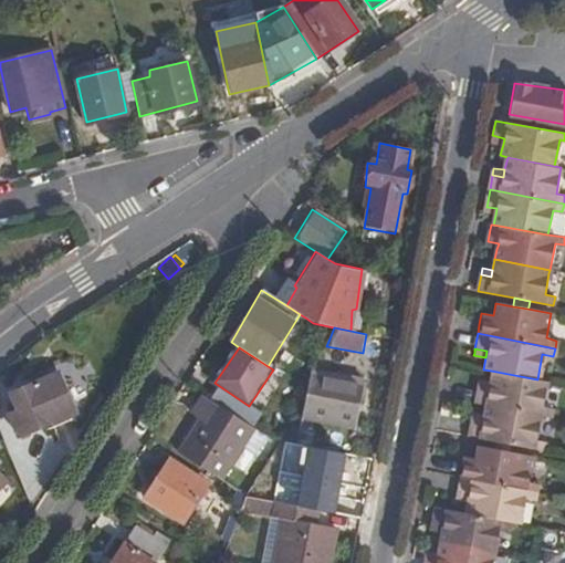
[(315,369),(312,379),(305,418),(356,427),(365,379),(315,369)]
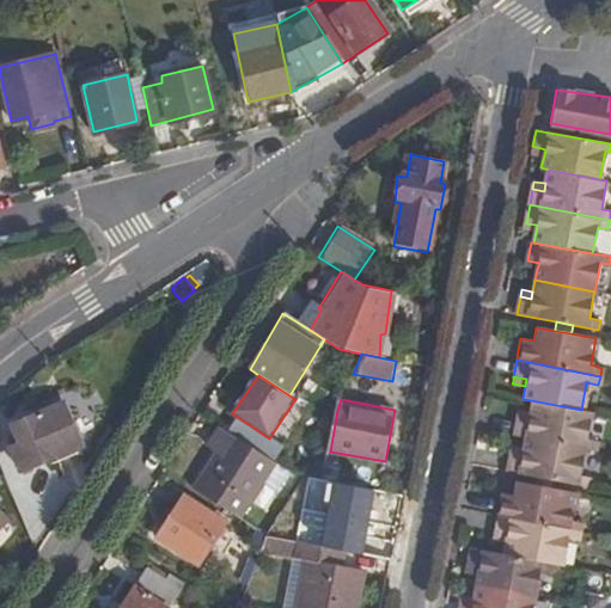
[(514,422),(511,436),(524,437),(581,448),(594,450),(596,441),(584,438),(588,411),(581,410),(531,400),(530,412),(529,419),(515,417),(514,422)]
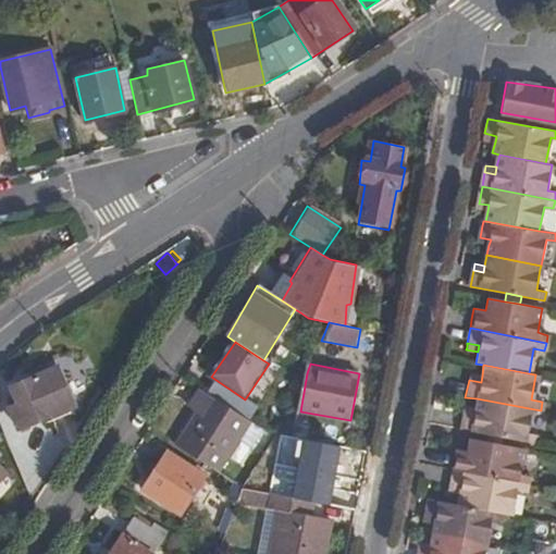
[(69,411),(54,372),(10,391),(12,398),(5,402),(7,406),(8,406),(9,411),(8,413),(15,432),(69,411)]
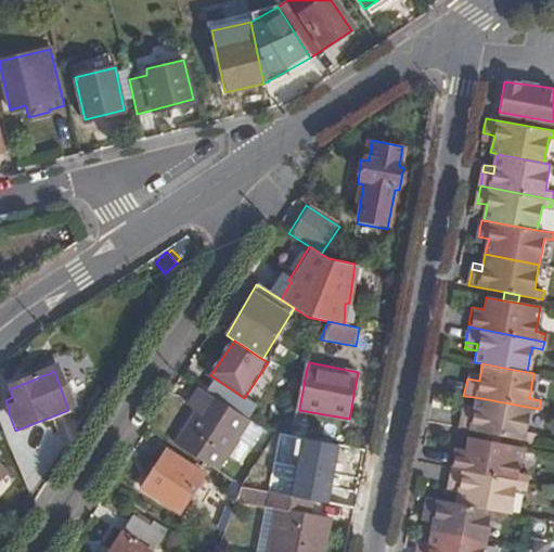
[(468,372),(467,379),(479,381),(480,374),(468,372)]
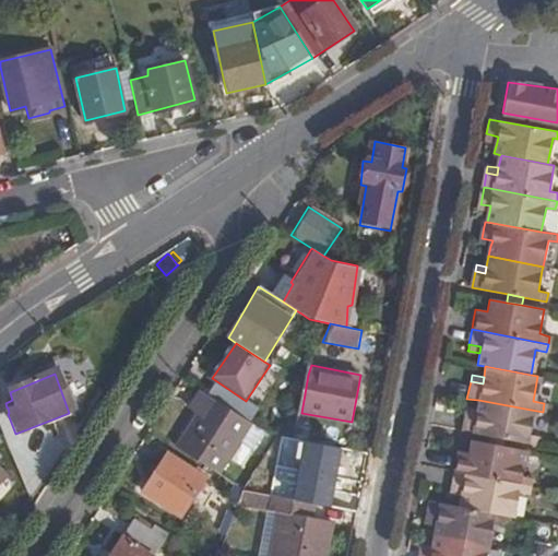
[(205,394),(196,388),(185,405),(194,413),(196,410),(205,394)]
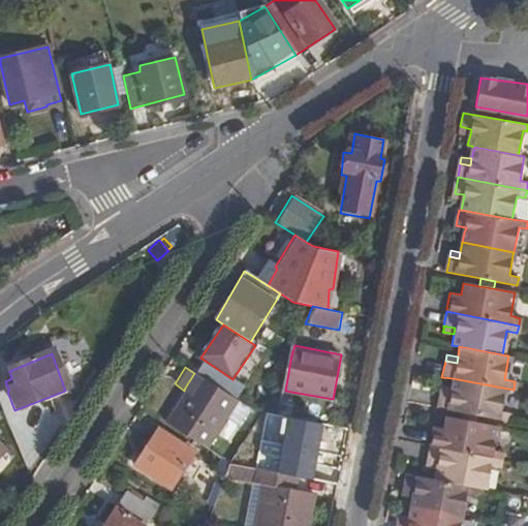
[(236,398),(194,373),(185,388),(227,413),(236,398)]
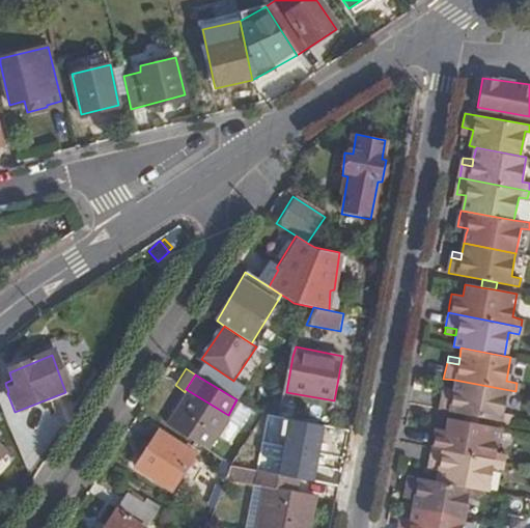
[(440,393),(437,409),(448,411),(508,422),(510,415),(501,414),(504,389),(454,380),(452,388),(450,395),(440,393)]
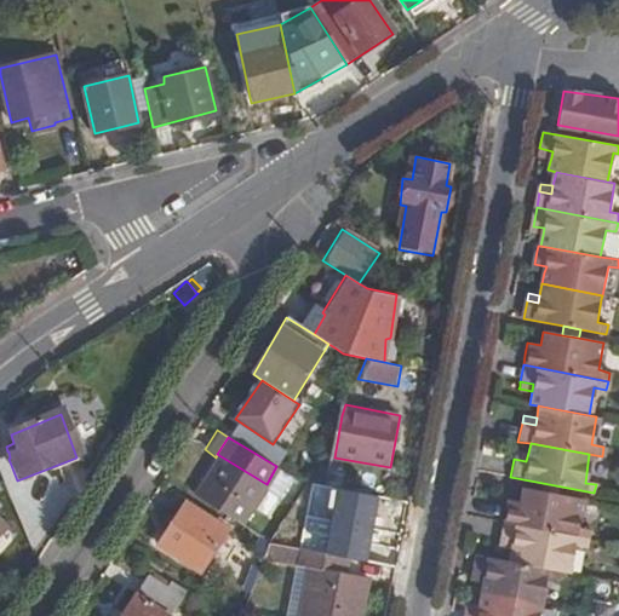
[(514,456),(514,459),(526,461),(528,453),(516,449),(514,456)]
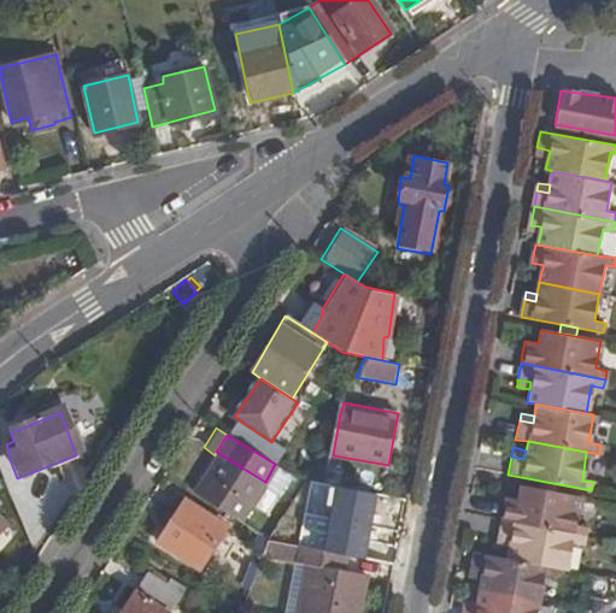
[(215,455),(193,489),(241,520),(251,505),(263,484),(265,482),(216,452),(215,455)]
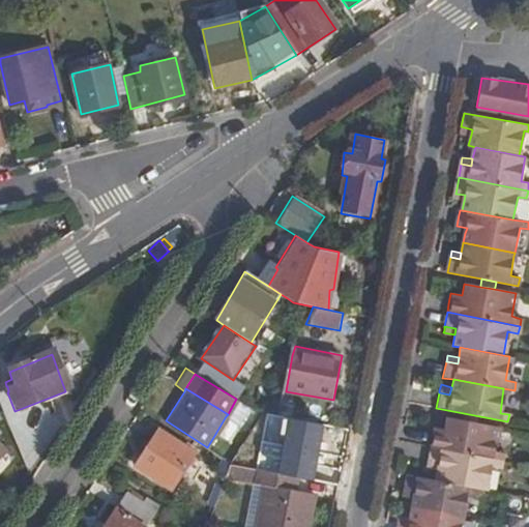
[(295,417),(297,403),(282,400),(280,415),(295,417)]
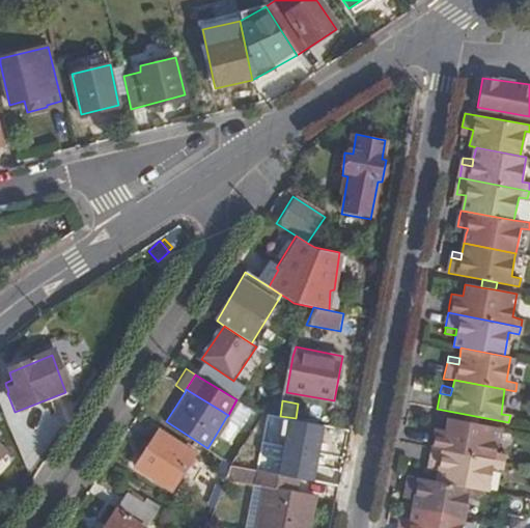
[(226,417),(216,435),(230,442),(241,424),(226,417)]
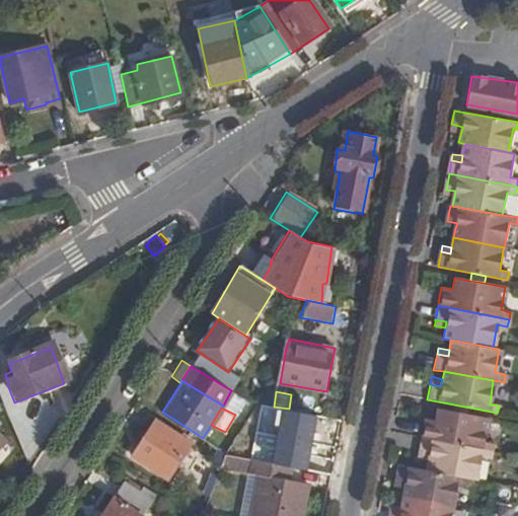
[(424,427),(421,438),(491,451),(493,444),(484,441),(487,423),(487,419),(437,410),(436,413),(435,422),(425,421),(424,427)]
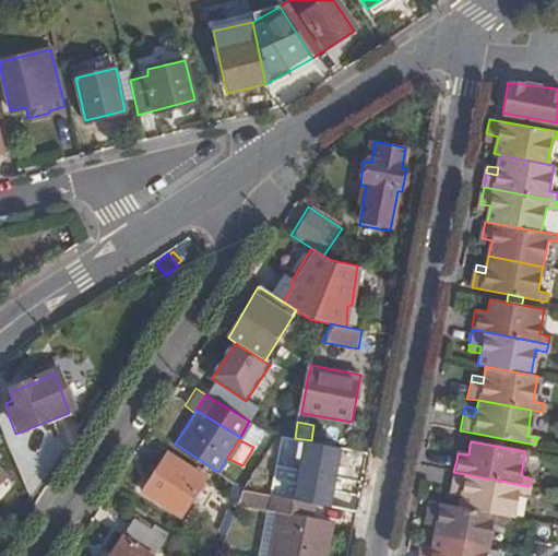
[(303,446),(298,473),(336,480),(341,451),(303,446)]
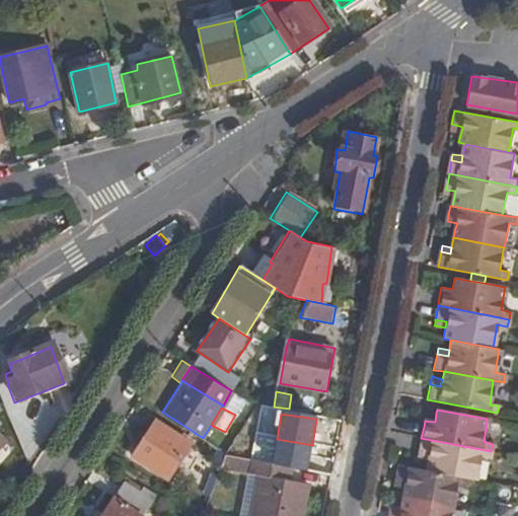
[(190,443),(156,421),(135,455),(169,476),(190,443)]
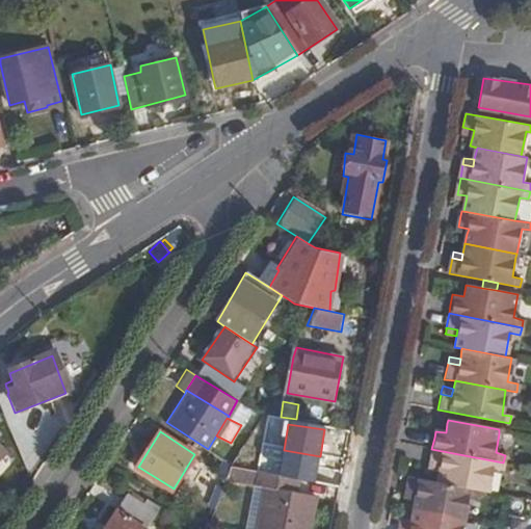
[(503,463),(431,449),(429,464),(440,465),(437,471),(435,482),(480,491),(487,492),(492,469),(501,470),(502,468),(503,463)]
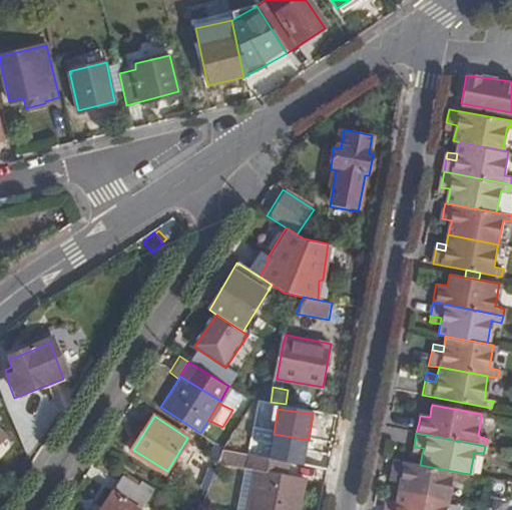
[(309,440),(274,434),(269,458),(278,460),(285,461),(305,464),(309,440)]
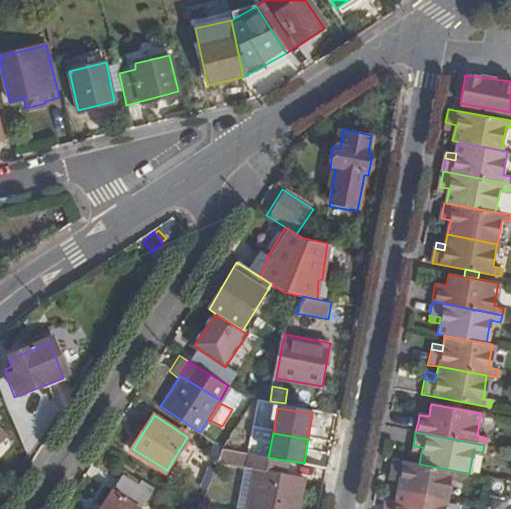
[(219,460),(224,448),(217,443),(210,454),(219,460)]
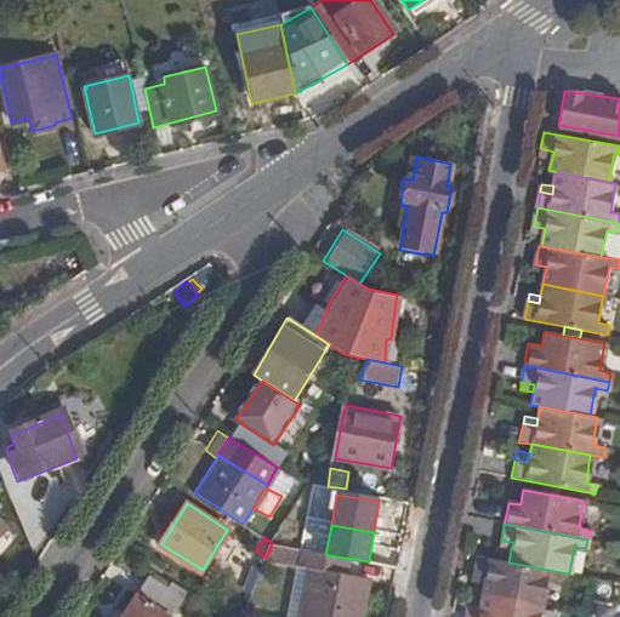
[(359,616),(368,577),(342,571),(334,570),(336,556),(325,554),(314,552),(272,543),(266,558),(299,564),(314,567),(305,616),(359,616)]
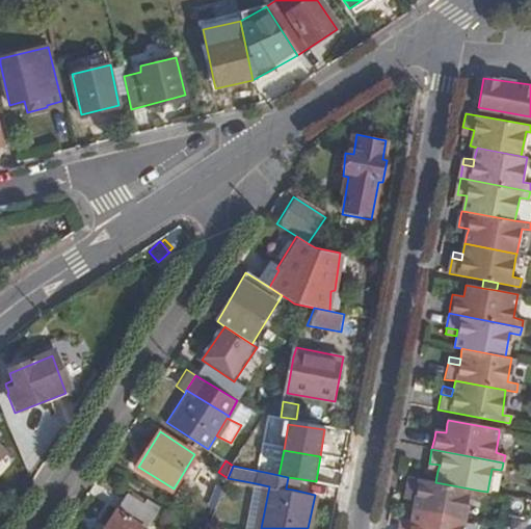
[(295,478),(288,477),(286,488),(293,490),(295,478)]
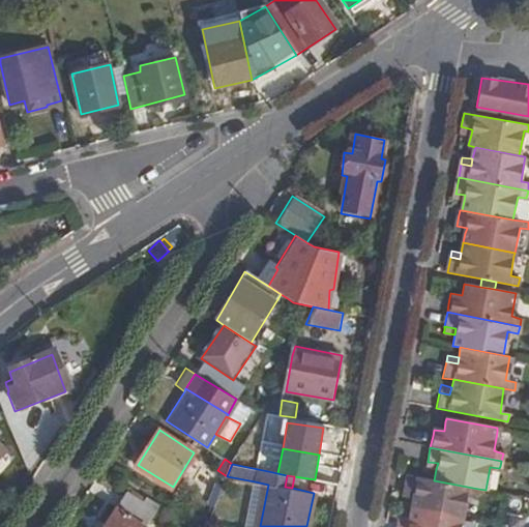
[(434,480),(406,475),(406,478),(404,490),(413,491),(412,499),(410,508),(462,518),(465,519),(470,495),(477,495),(478,492),(478,489),(434,480)]
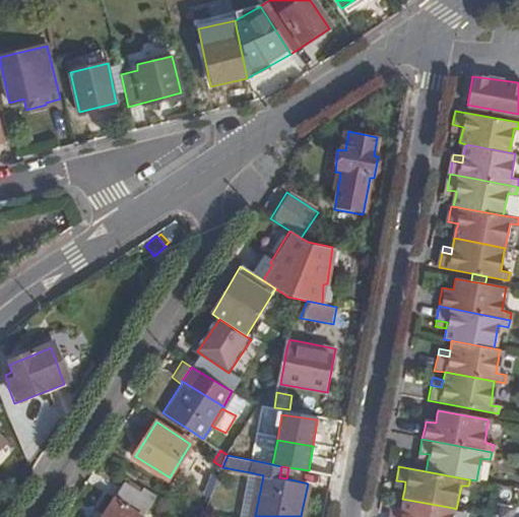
[(255,516),(263,475),(250,472),(242,516),(255,516)]
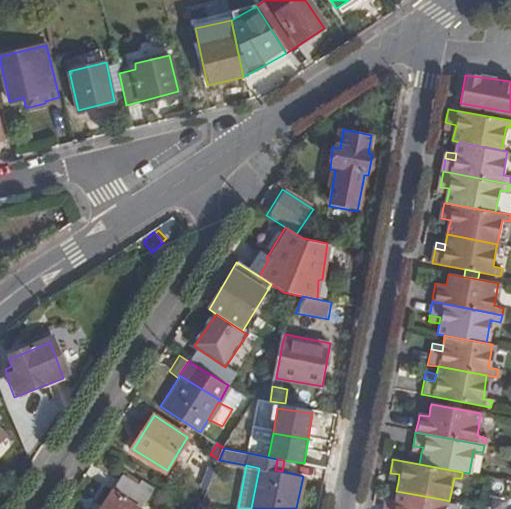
[(207,490),(216,469),(210,467),(202,489),(207,490)]
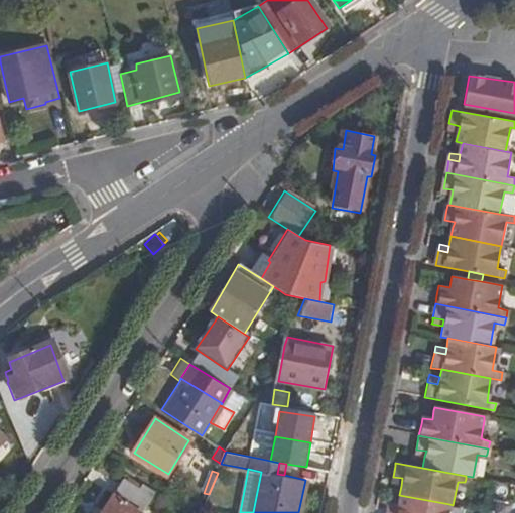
[(402,478),(393,477),(392,480),(391,485),(401,486),(402,478)]
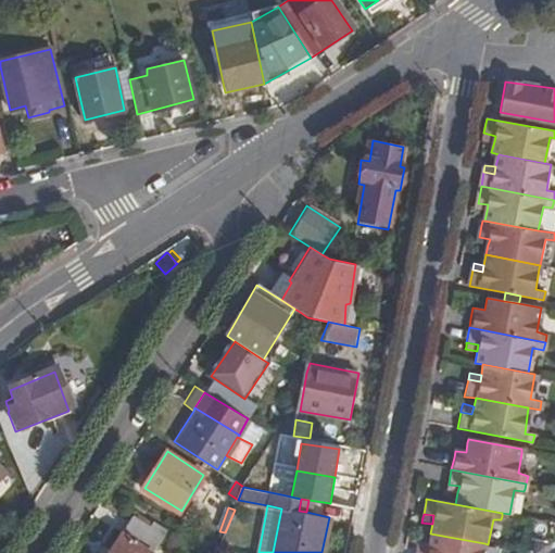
[(153,552),(164,537),(134,518),(111,552),(153,552)]
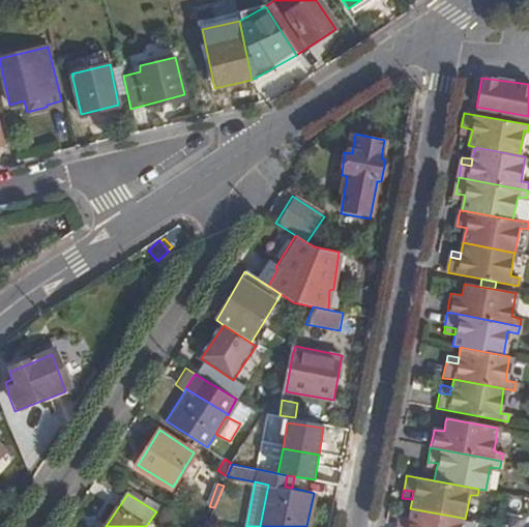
[(462,518),(410,508),(409,517),(407,524),(397,522),(395,526),(464,526),(465,519),(462,518)]
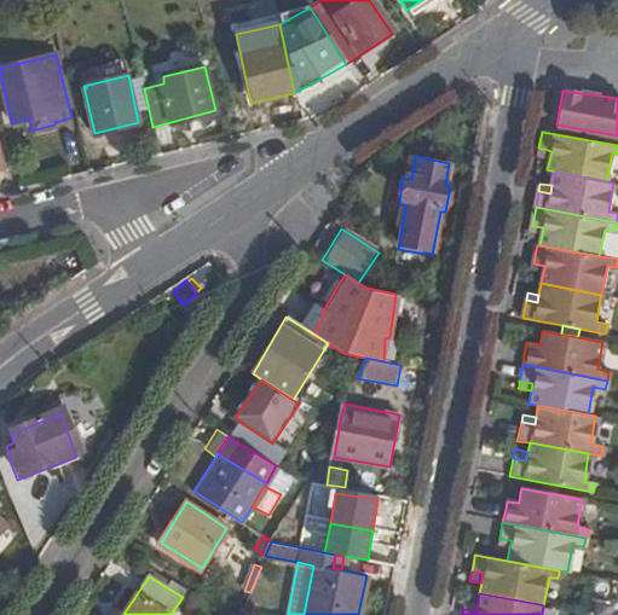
[(466,601),(463,609),(475,611),(478,603),(466,601)]
